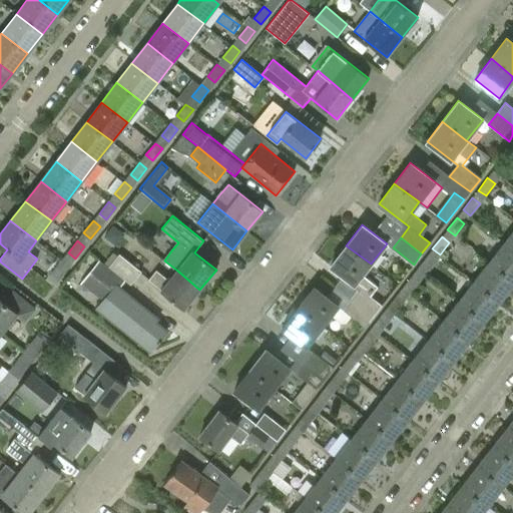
[(512,280),(512,248),(505,242),(490,263),(512,280)]
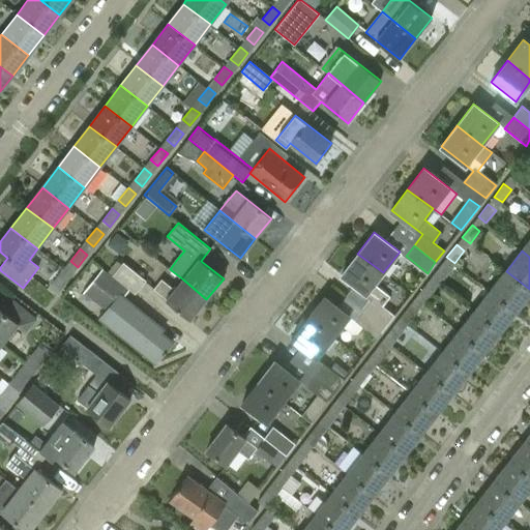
[(373,299),(364,310),(386,326),(394,316),(383,306),(390,296),(375,284),(383,272),(357,254),(342,274),(373,299)]
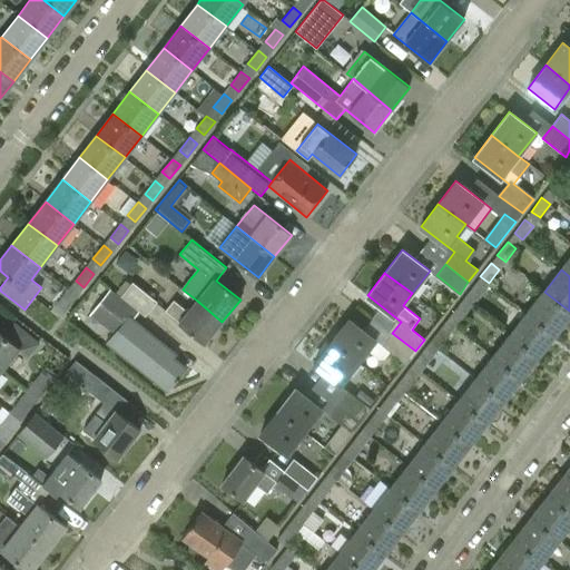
[(133,283),(123,297),(146,315),(156,302),(133,283)]
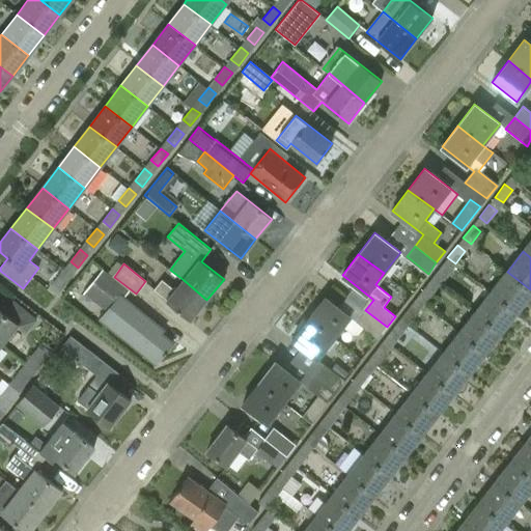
[(449,272),(441,266),(431,278),(440,284),(449,272)]
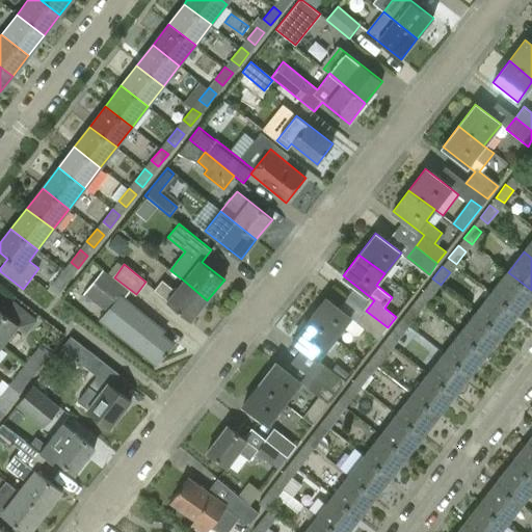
[(62,288),(72,275),(64,269),(54,282),(62,288)]
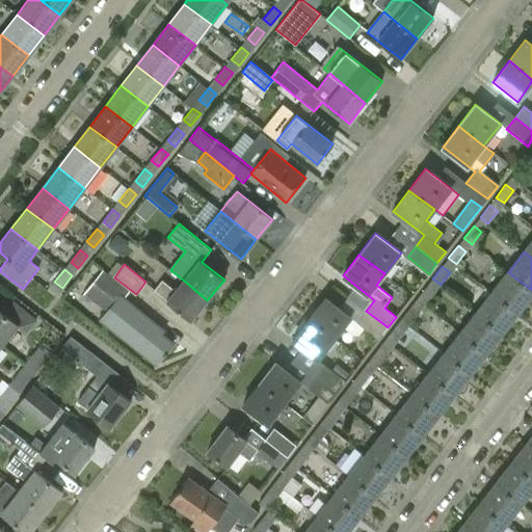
[(101,319),(114,330),(156,365),(173,344),(161,334),(163,330),(134,307),(133,308),(123,298),(130,291),(104,269),(85,292),(107,311),(101,319)]
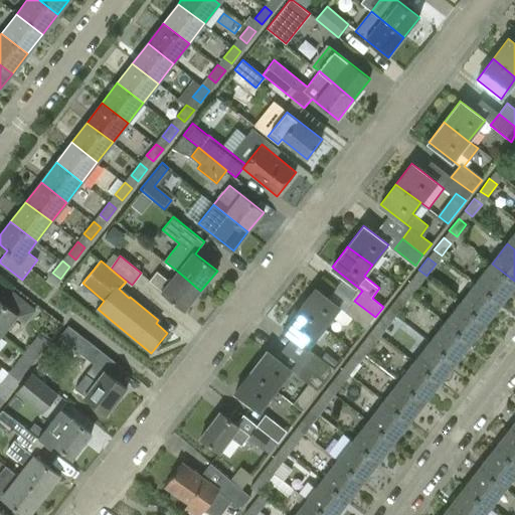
[(502,303),(514,286),(514,281),(492,264),(476,283),(502,303)]
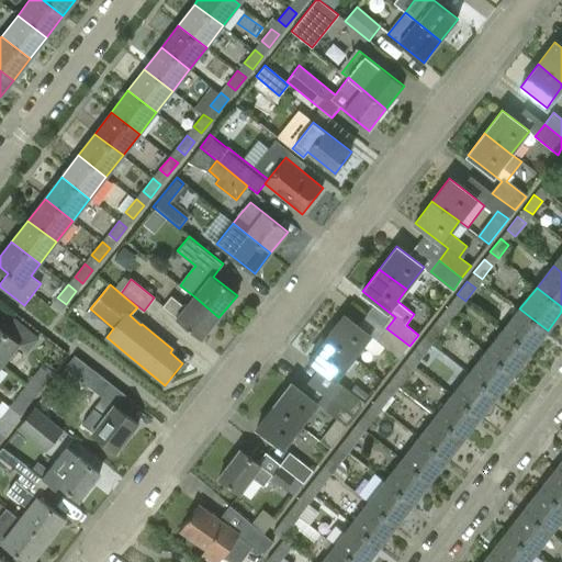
[(201,339),(218,317),(194,296),(186,307),(171,295),(163,307),(177,318),(176,319),(201,339)]
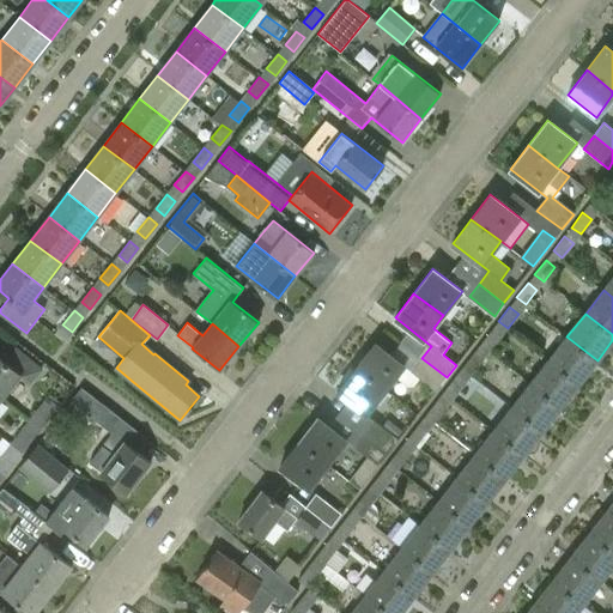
[(491,331),(480,345),(489,352),(501,338),(491,331)]
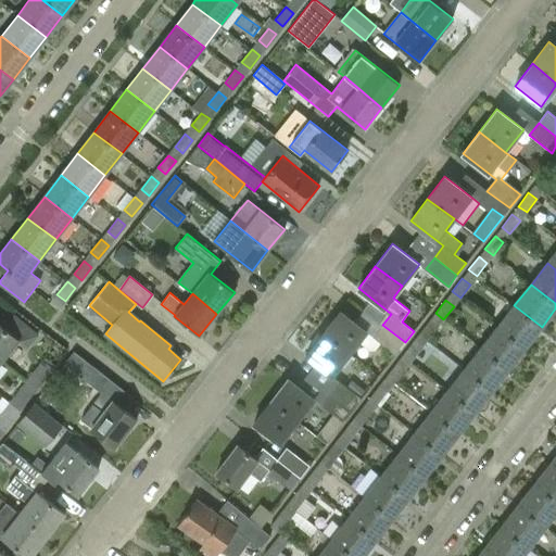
[(526,349),(542,327),(514,305),(497,327),(526,349)]
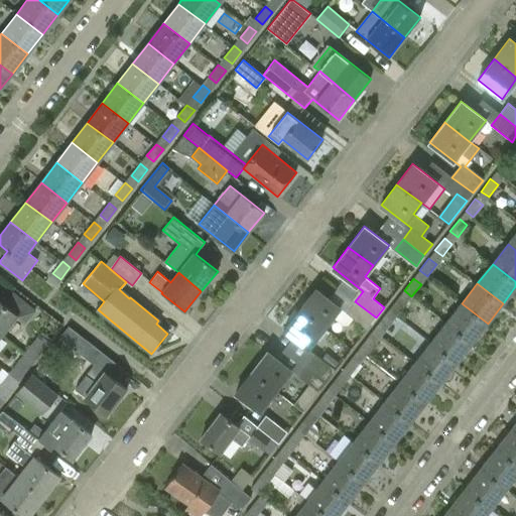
[(300,309),(325,328),(333,316),(343,325),(348,324),(353,317),(368,329),(376,317),(355,301),(347,312),(316,288),(300,309)]
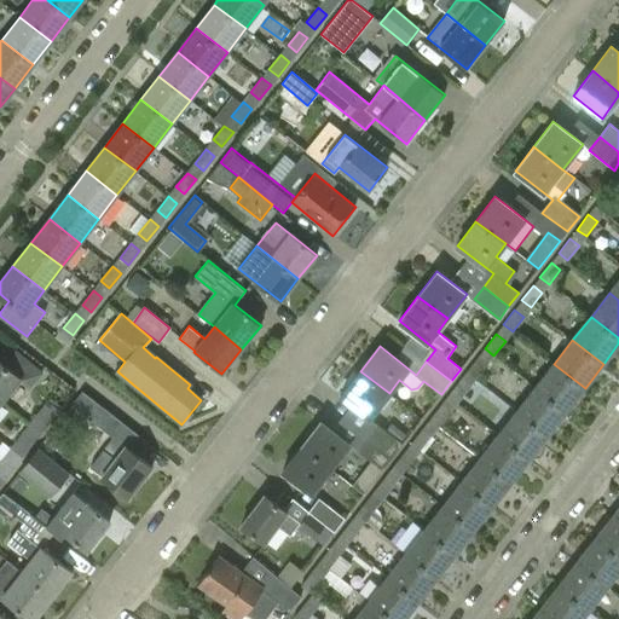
[(0,360),(0,399),(3,401),(21,379),(30,387),(41,372),(16,352),(5,365),(0,360)]
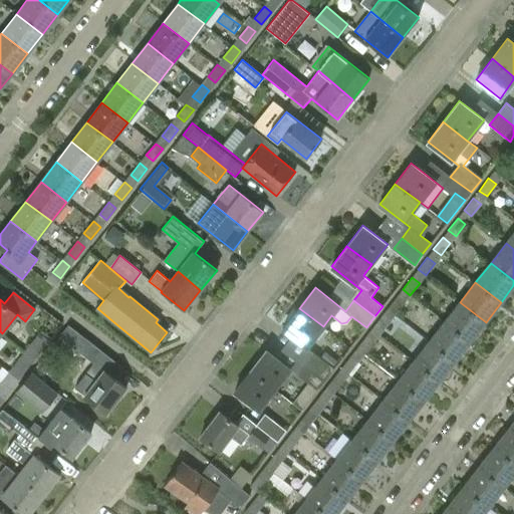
[(397,296),(388,308),(395,314),(404,302),(397,296)]
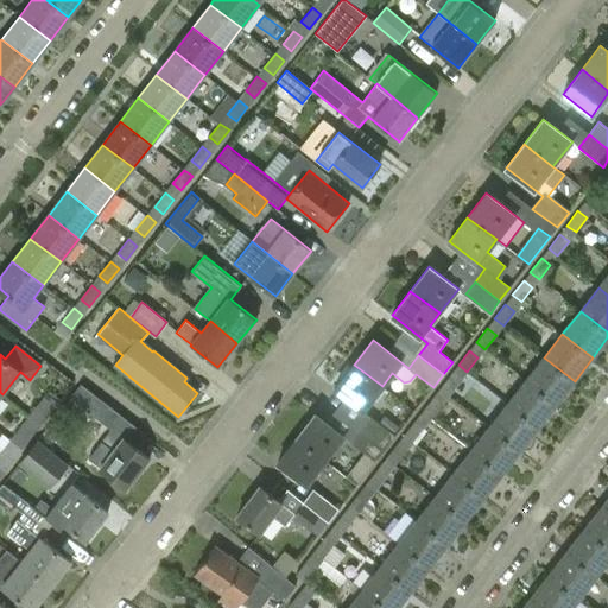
[(556,404),(575,381),(544,358),(526,380),(556,404)]
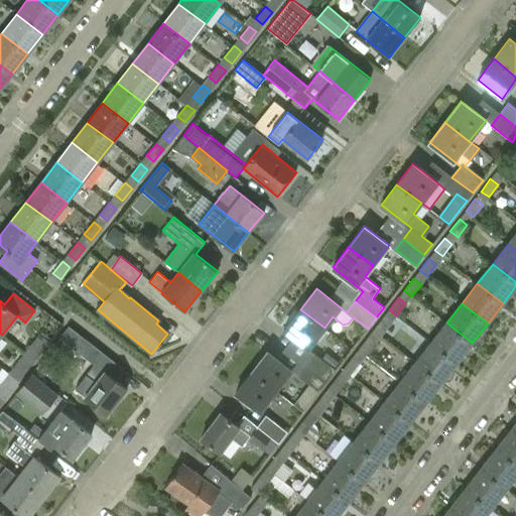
[(308,349),(325,328),(300,309),(284,330),(308,349)]
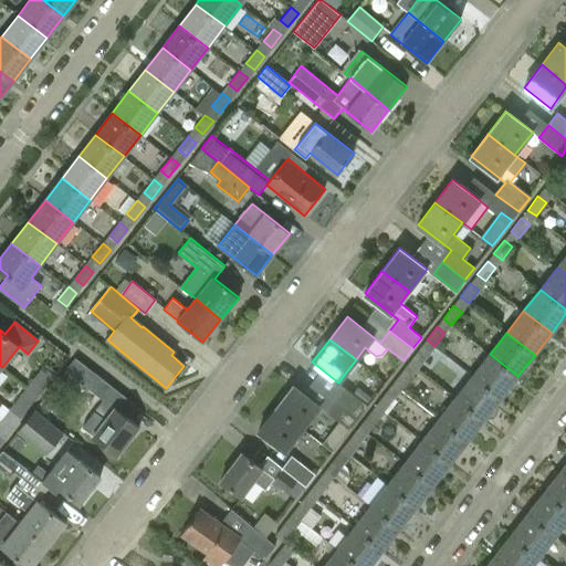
[(418,368),(428,355),(420,348),(409,362),(418,368)]
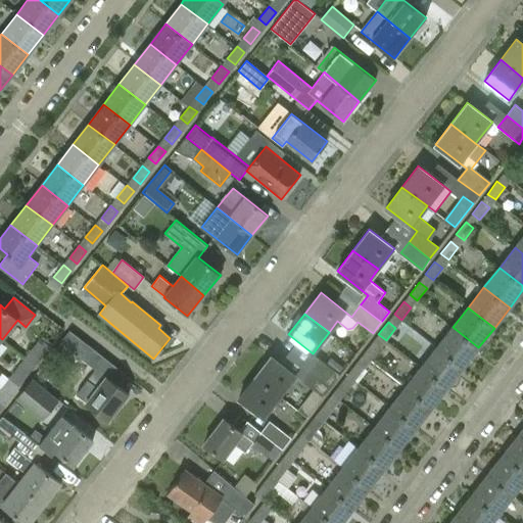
[(463,368),(478,347),(453,327),(437,347),(463,368)]
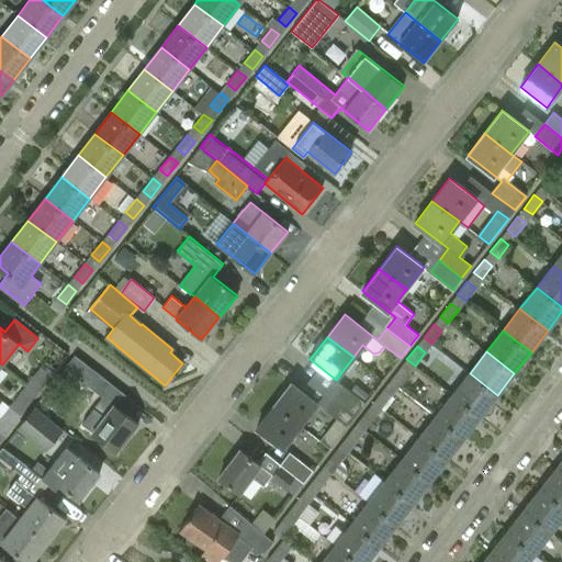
[(65,368),(102,397),(92,409),(103,417),(91,433),(116,451),(138,424),(117,407),(126,396),(75,356),(65,368)]
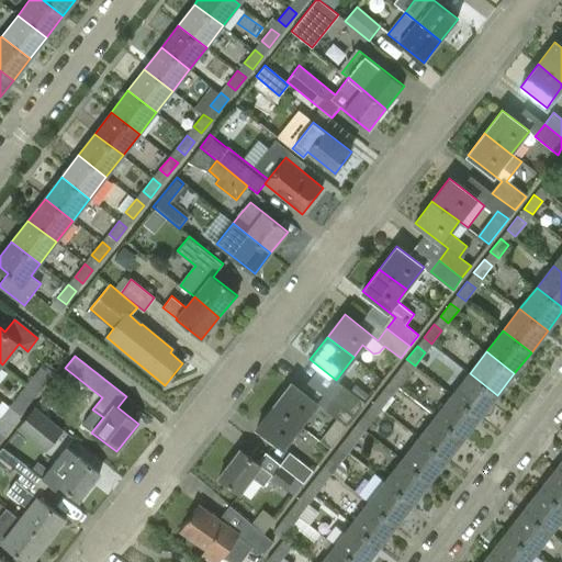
[(43,363),(26,384),(37,393),(54,372),(43,363)]
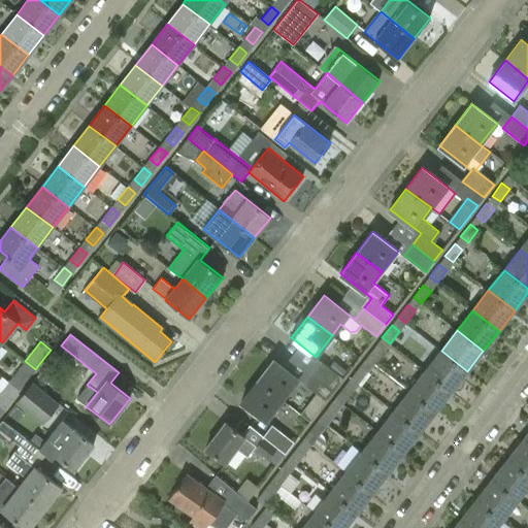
[(374,364),(384,352),(376,345),(366,358),(374,364)]
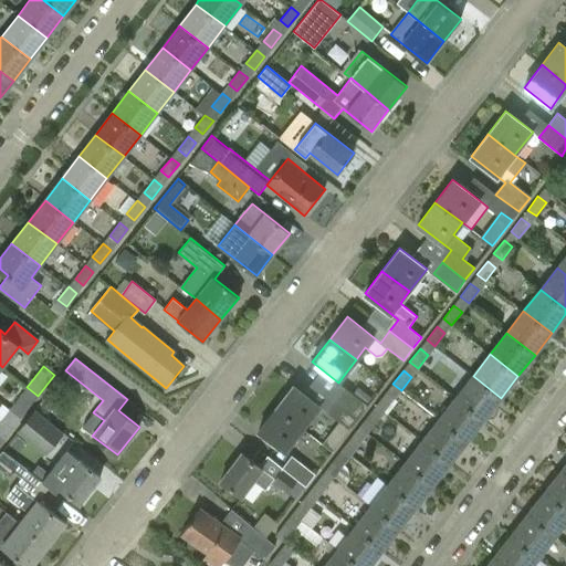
[(484,419),(501,398),(473,376),(456,398),(484,419)]
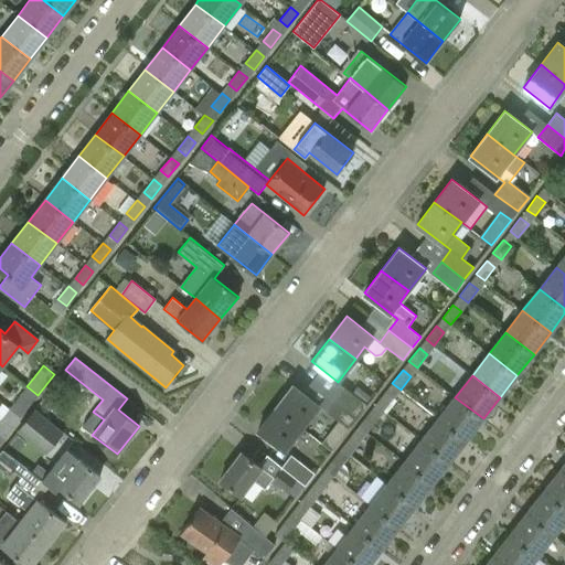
[(292,384),(275,407),(301,428),(320,405),(292,384)]
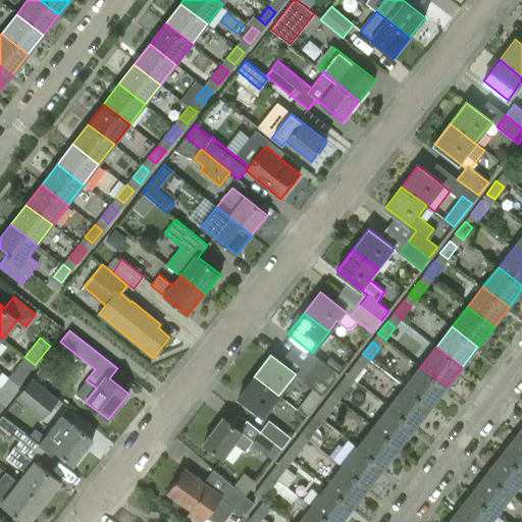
[(9,377),(19,385),(35,365),(24,357),(9,377)]
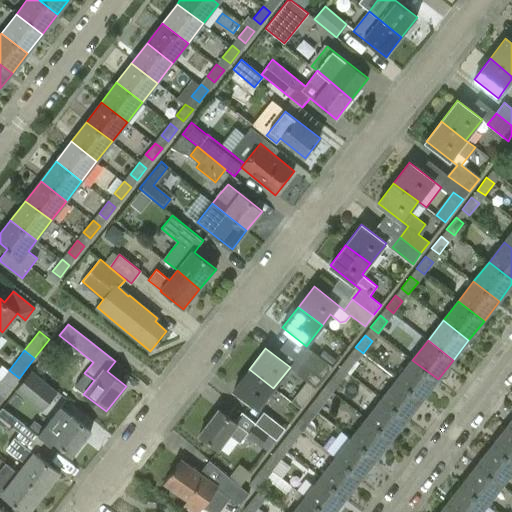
[(312,350),(304,361),(325,378),(333,366),(312,350)]
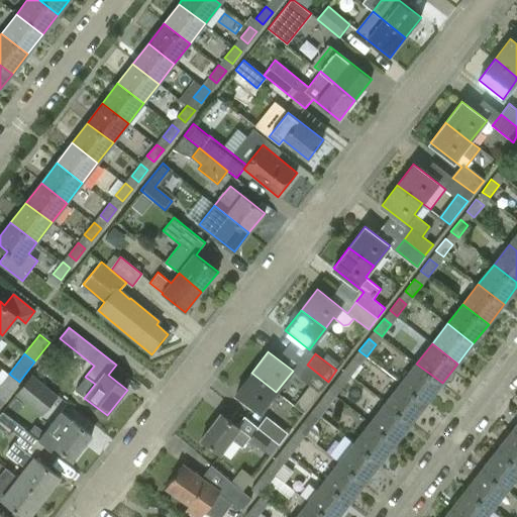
[(352,357),(343,370),(351,376),(360,364),(352,357)]
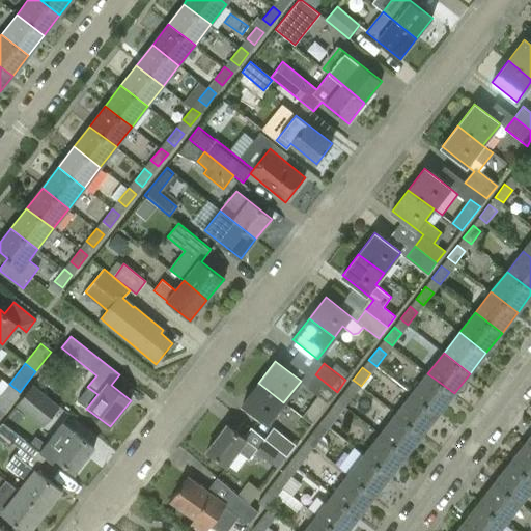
[(439,414),(454,393),(427,373),(412,393),(439,414)]
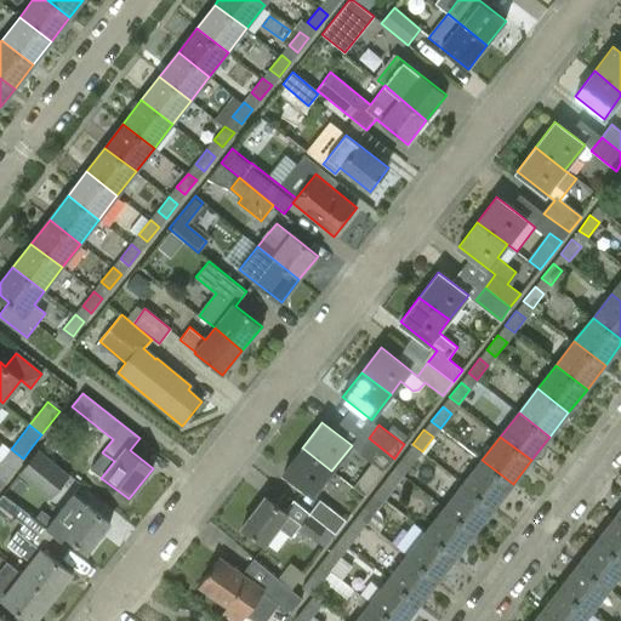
[(383,472),(394,459),(369,438),(358,453),(383,472)]
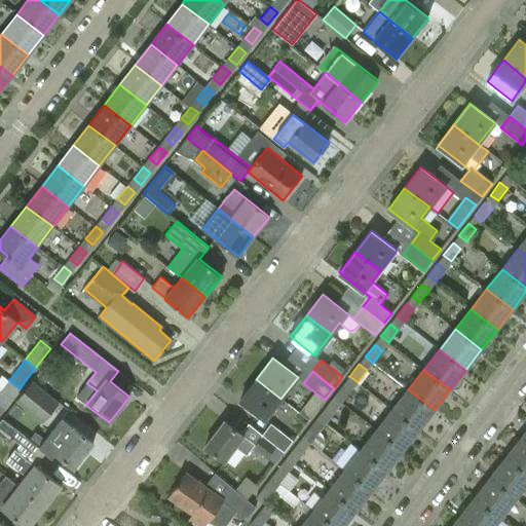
[(265,419),(280,399),(256,379),(239,400),(265,419)]
